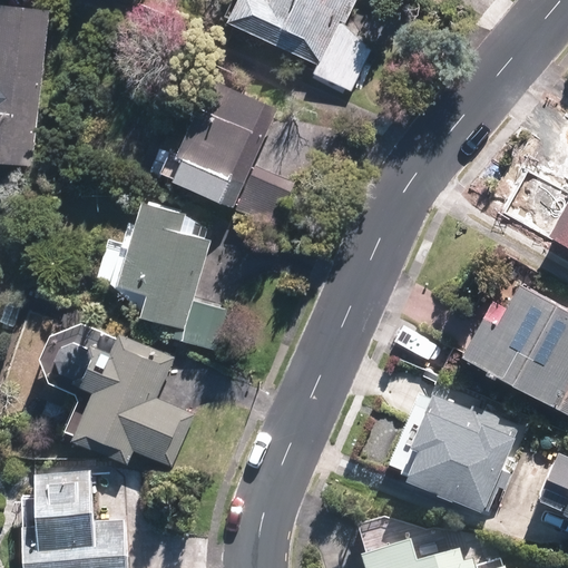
[(370,49),(344,25),(355,0),(233,0),(225,19),(319,65),(315,71),(351,89),(370,49)]
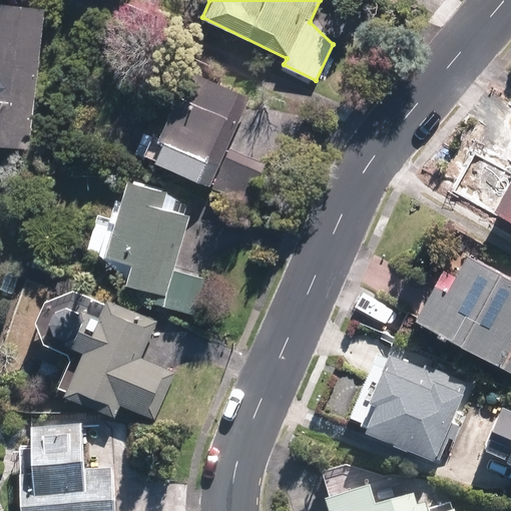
[(0,145),(29,148),(42,12),(0,8),(0,145)]
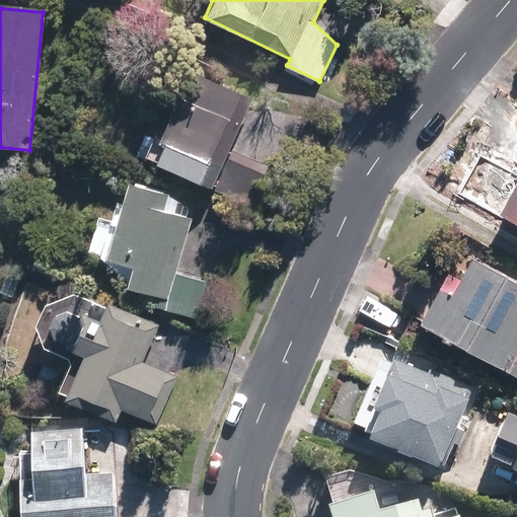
[(210,189),(249,98),(197,75),(185,102),(180,100),(161,144),(165,146),(157,165),(210,189)]
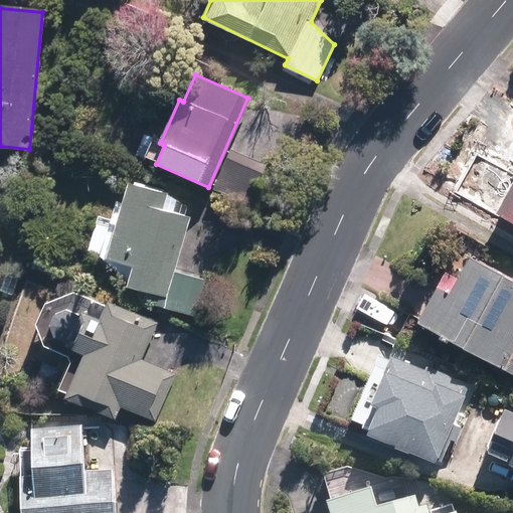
[(267,166),(230,150),(213,190),(249,205),(267,166)]
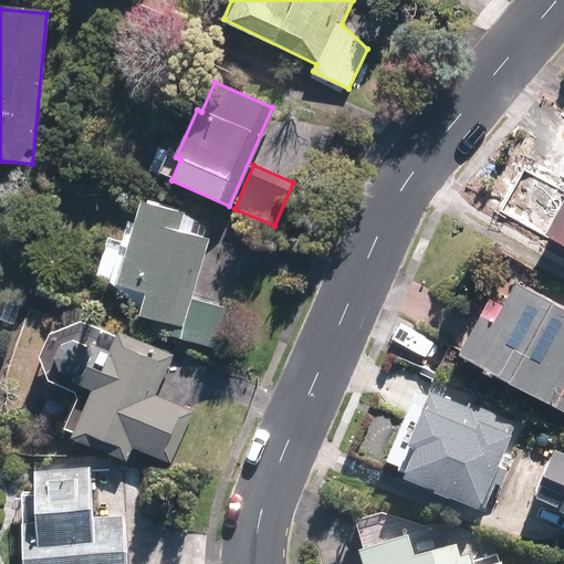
[(213,222),(142,201),(116,285),(142,293),(135,314),(175,326),(169,345),(210,357),(226,307),(191,298),(213,222)]
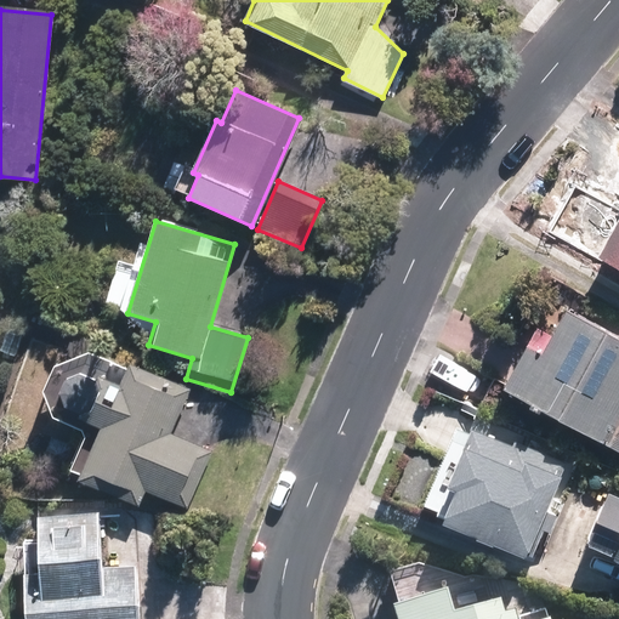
[(618,223),(601,259),(618,267),(618,223)]
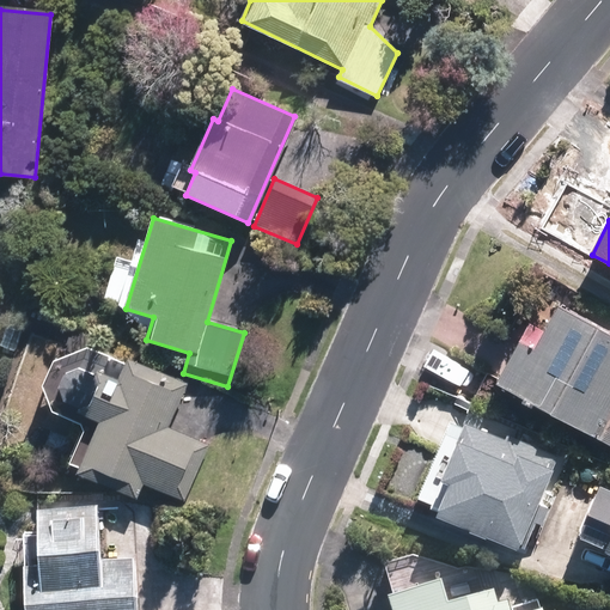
[(609,325),(555,298),(530,347),(517,340),(494,388),(609,445),(609,325)]
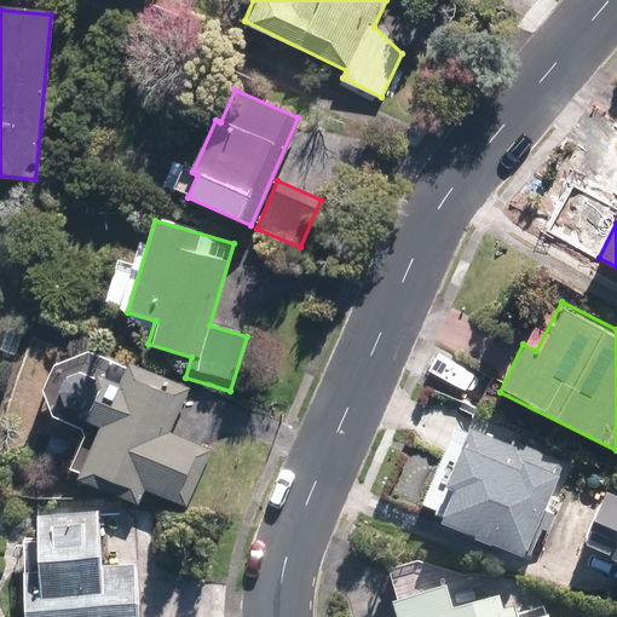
[(191,388),(87,347),(53,365),(42,393),(52,419),(84,432),(65,478),(138,507),(146,486),(189,503),(211,448),(173,433),(191,388)]
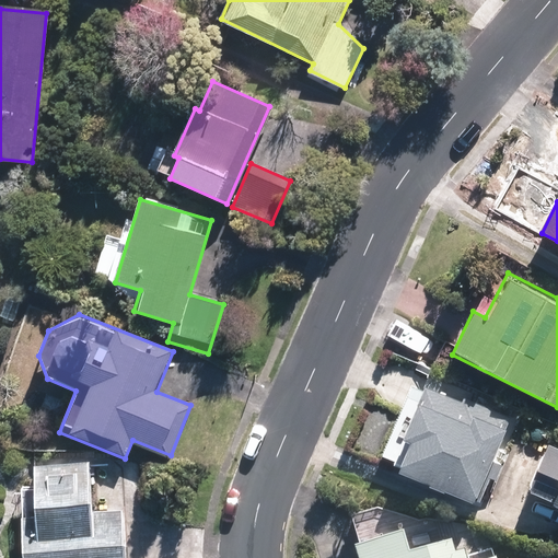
[(500,471),(507,456),(497,452),(515,410),(468,390),(466,393),(428,376),(406,427),(414,430),(402,458),(483,493),(493,468),(500,471)]
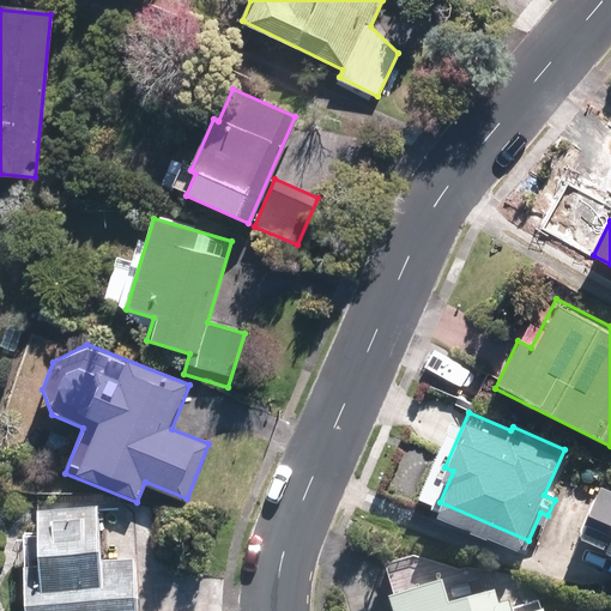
[(610,491),(600,487),(586,516),(610,527),(610,543),(606,551),(610,552),(610,491)]
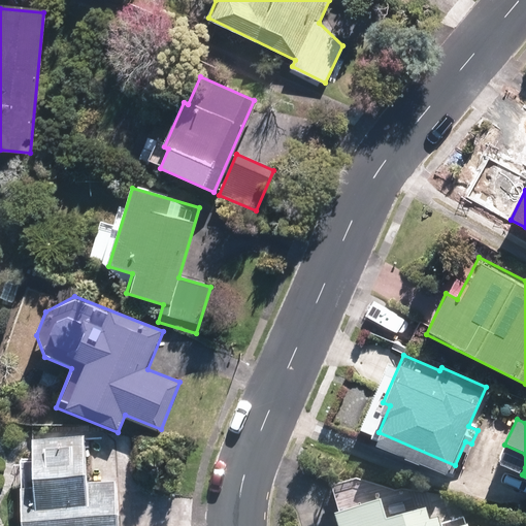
[(21,501),(23,525),(117,525),(113,482),(92,483),(88,437),(29,442),(34,500),(21,501)]
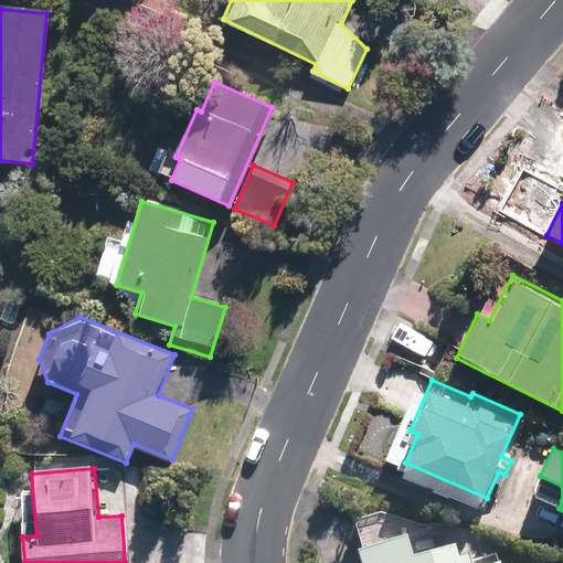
[(358,562),(469,562),(469,560),(461,562),(457,551),(422,562),(410,562),(403,543),(357,559),(358,562)]
